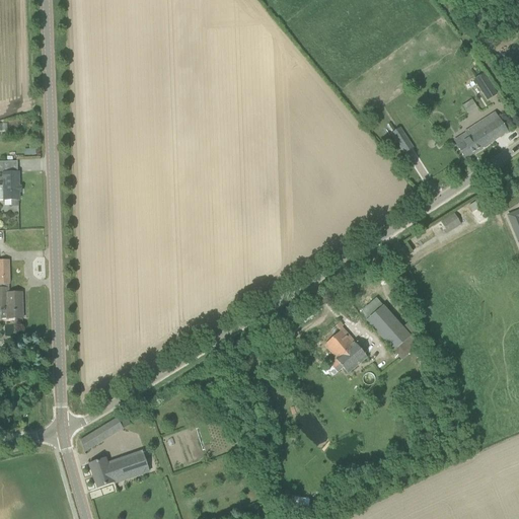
[(473,80),(488,101),(498,95),(484,73),(473,80)]
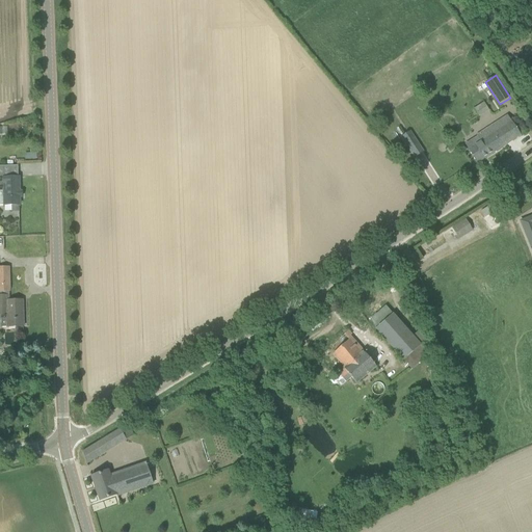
[(484,130),(476,135),(480,142),(468,150),(477,164),(521,135),(508,115),(484,131),(484,130)]
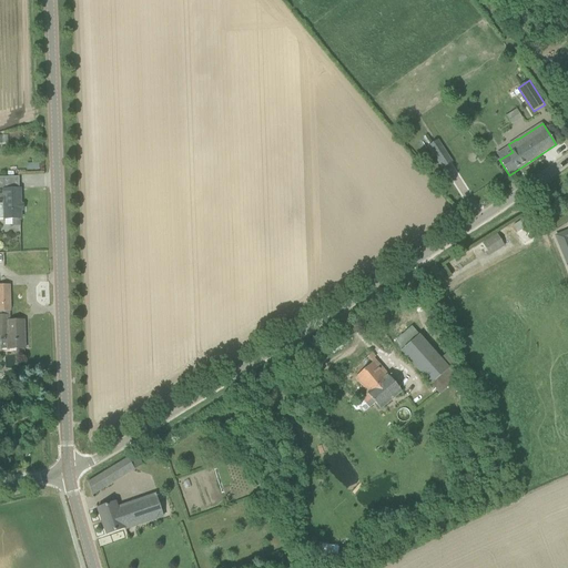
[(427,148),(443,170),(452,163),(437,141),(427,148)]
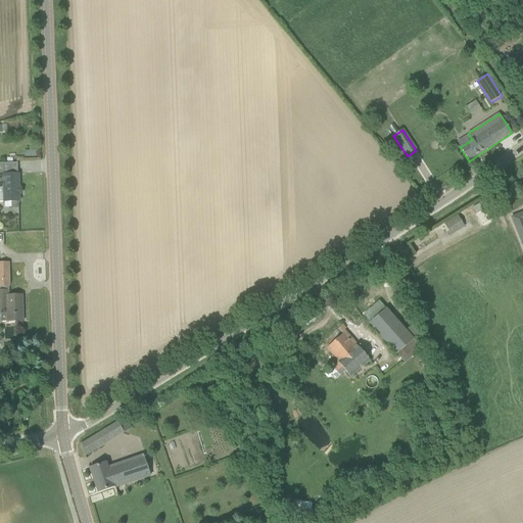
[(19,201),(18,174),(0,174),(0,188),(3,188),(3,202),(19,201)]
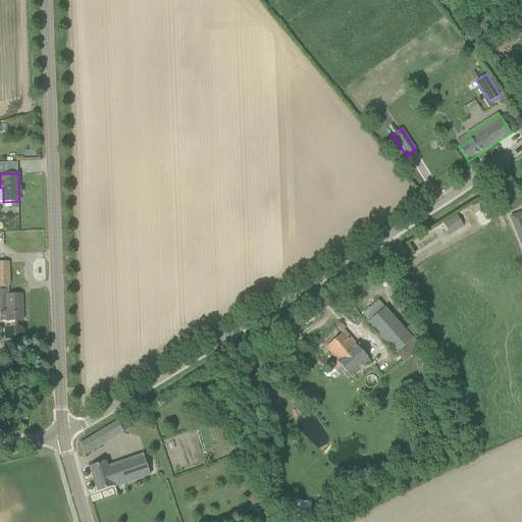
[(458,214),(442,221),(449,233),(463,227),(458,214)]
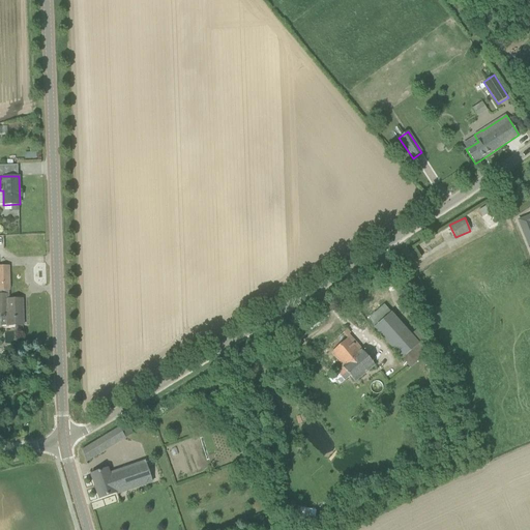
[(0,291),(9,291),(8,266),(0,266),(0,291)]
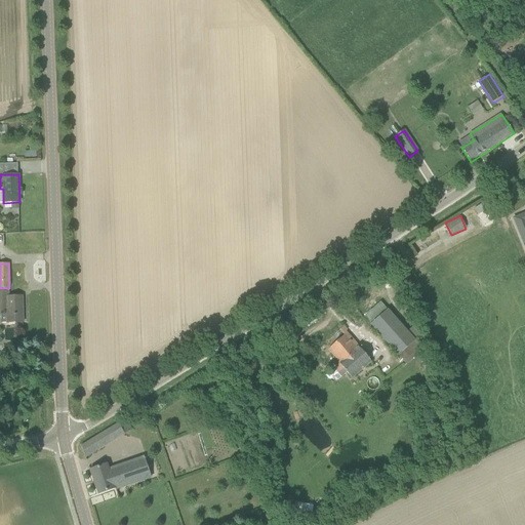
[(0,300),(1,314),(1,323),(24,323),(23,296),(6,296),(6,291),(0,291),(0,300)]
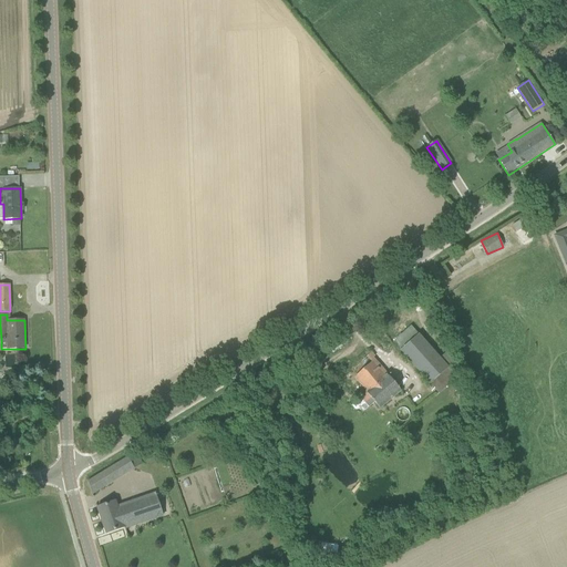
[(419,334),(400,351),(430,384),(449,369),(419,334)]
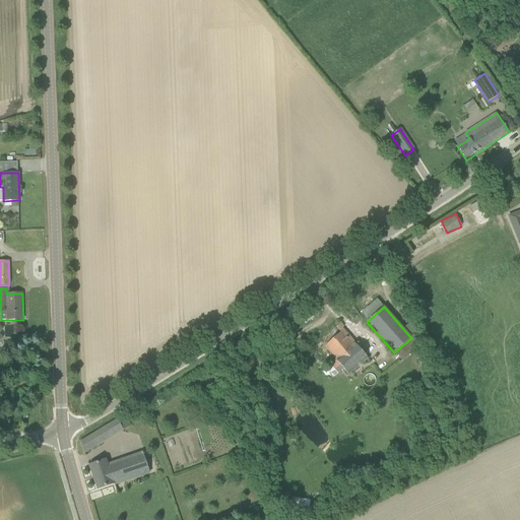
[(337,327),(316,345),(331,365),(336,361),(348,375),(368,359),(355,344),(353,345),(337,327)]
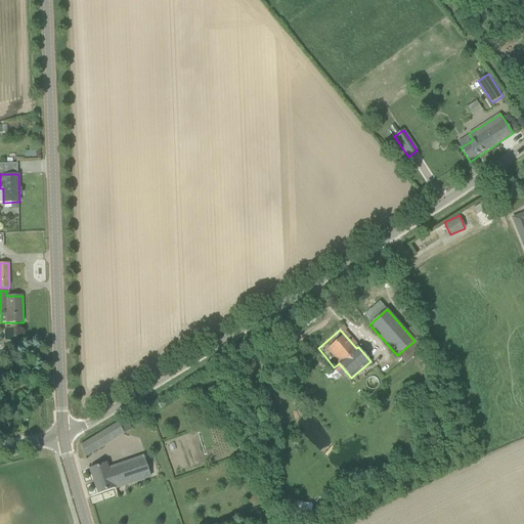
[(81,445),(85,456),(122,434),(118,423),(81,445)]
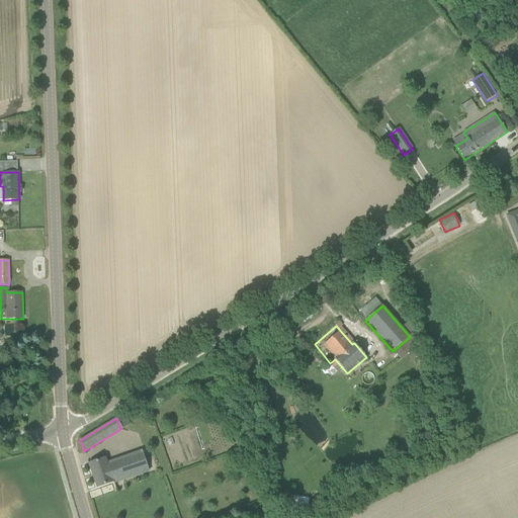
[(144,452),(127,457),(108,464),(105,457),(88,463),(97,488),(150,469),(144,452)]
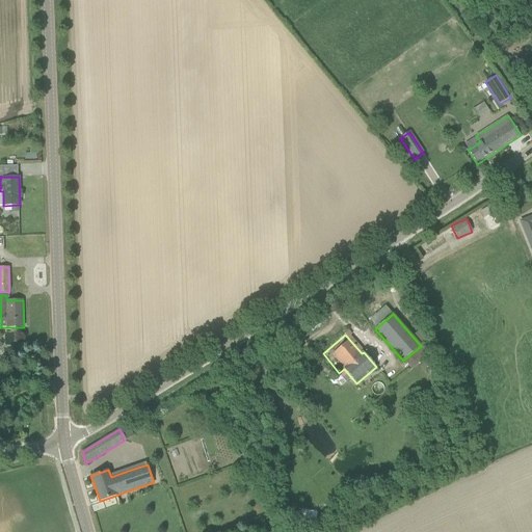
[(311,514),(301,512),(299,522),(309,524),(311,514)]
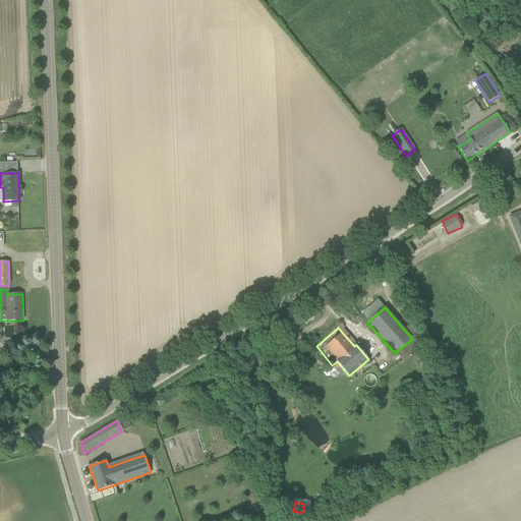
All buildings are outlined.
